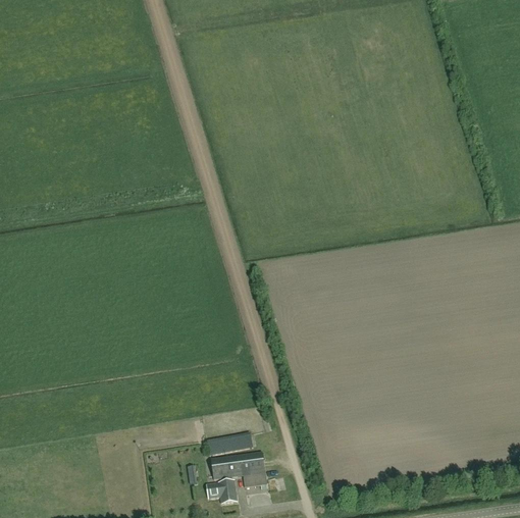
[(208,454),(251,446),(248,433),(206,441),(208,454)]
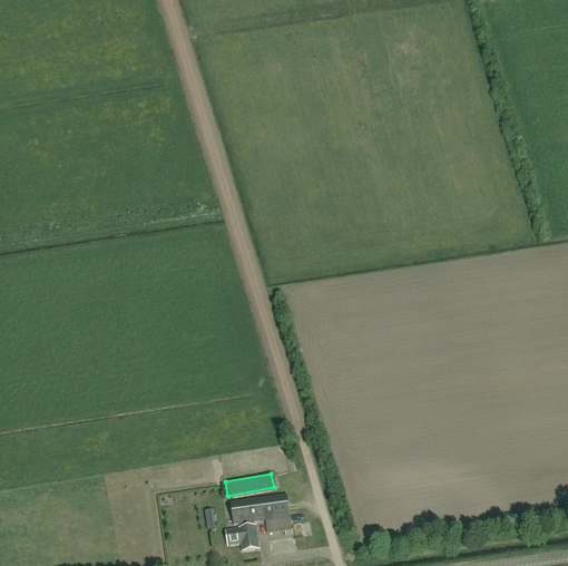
[(232,521),(263,517),(265,530),(290,527),(287,514),(284,491),(228,499),(232,521)]
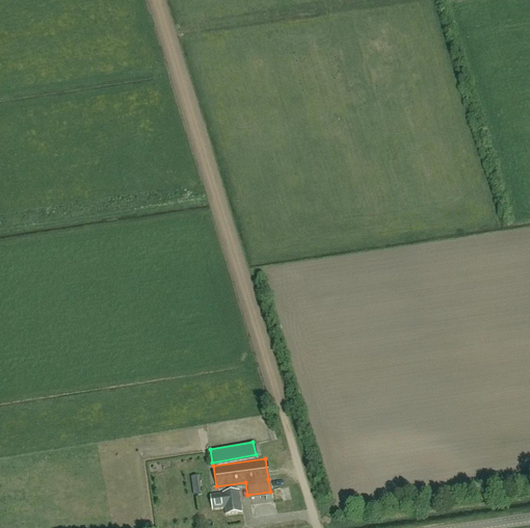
[(189,474),(192,491),(199,490),(195,473),(189,474)]
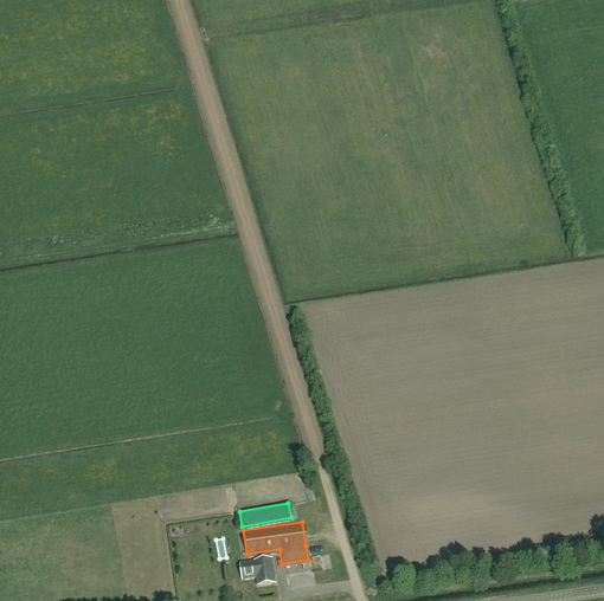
[(329,553),(321,555),(322,563),(331,561),(329,553)]
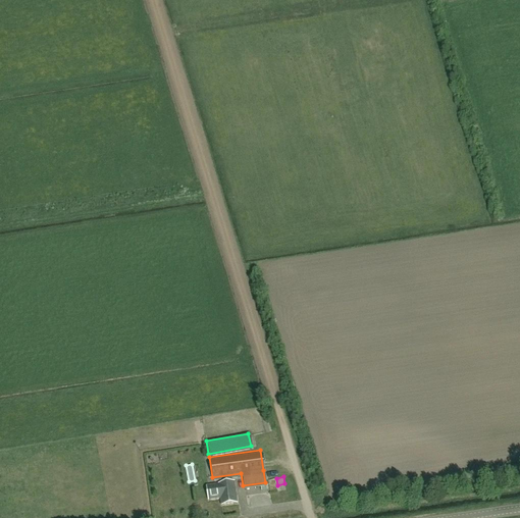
[(216,481),(205,483),(207,497),(218,495),(219,502),(236,500),(232,479),(216,481)]
